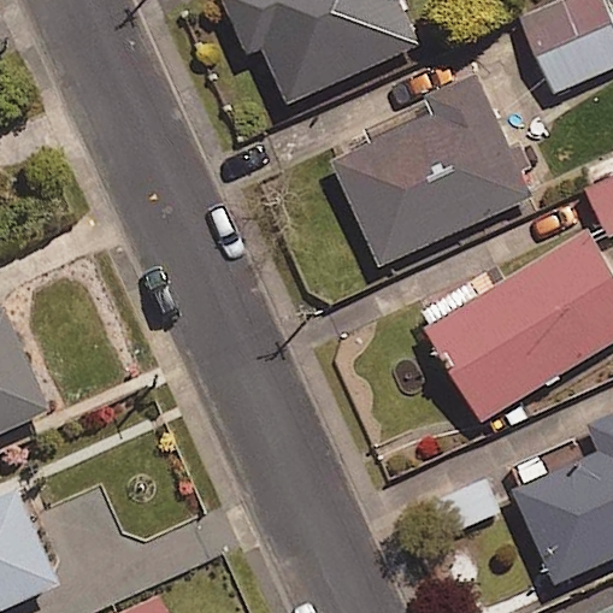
[(396,0),(219,0),(245,54),(260,48),(286,105),(418,46),(396,0)]
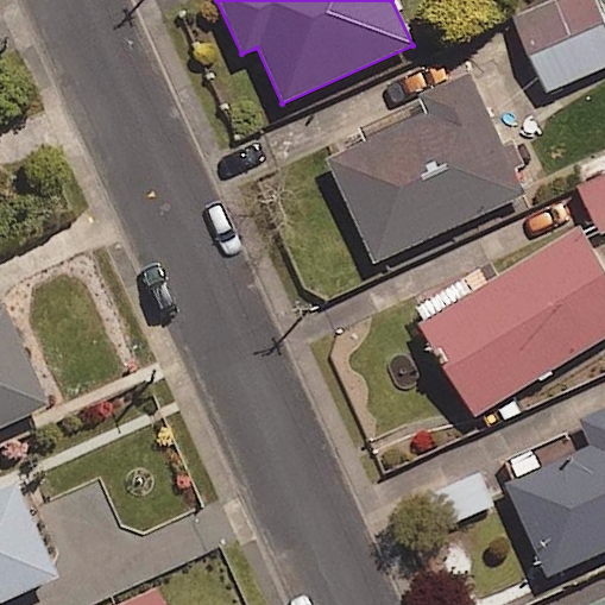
[(604,0),(590,0),(529,23),(555,92),(604,73),(604,0)]
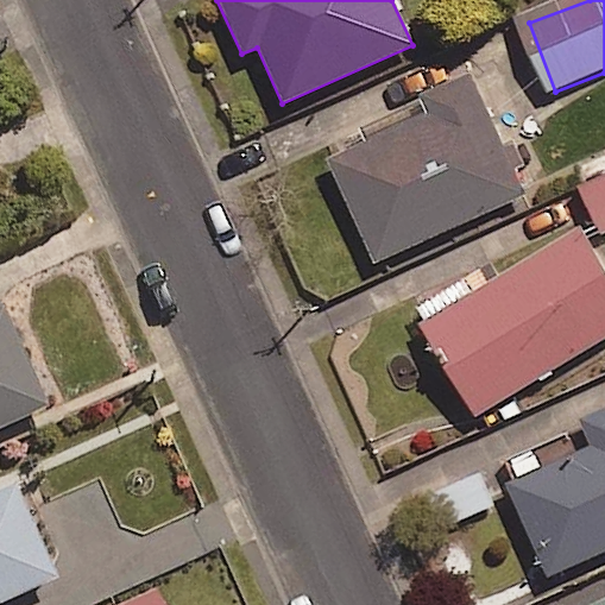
[(524,196),(470,74),(420,95),(428,113),(326,159),(373,264),(524,196)]
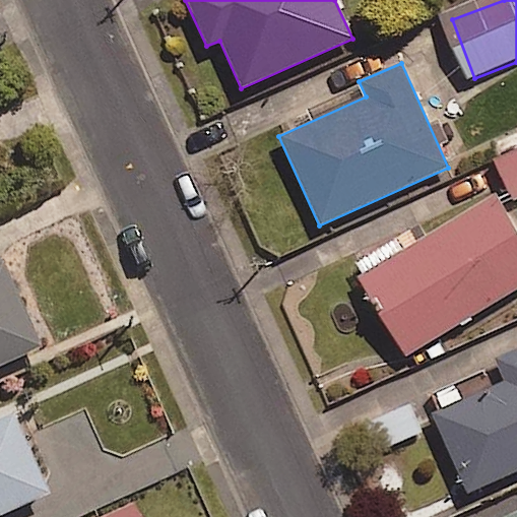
[(516,154),(504,160),(516,188),(516,154)]
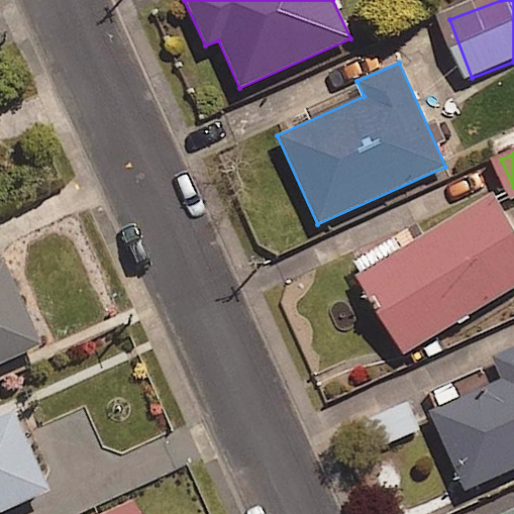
[(513,230),(492,194),(356,276),(404,353),(513,287),(513,230)]
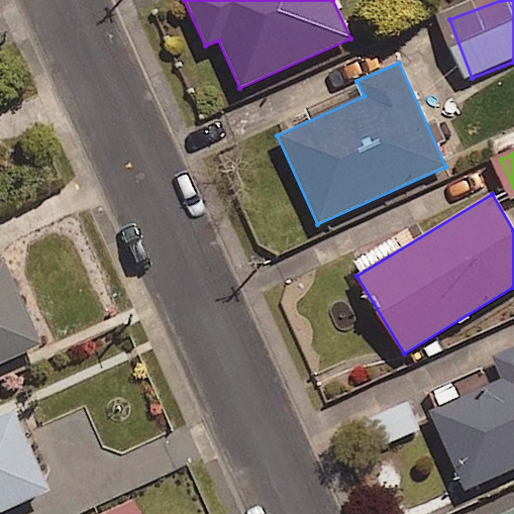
[(0,360),(40,341),(1,255),(0,255),(0,360)]
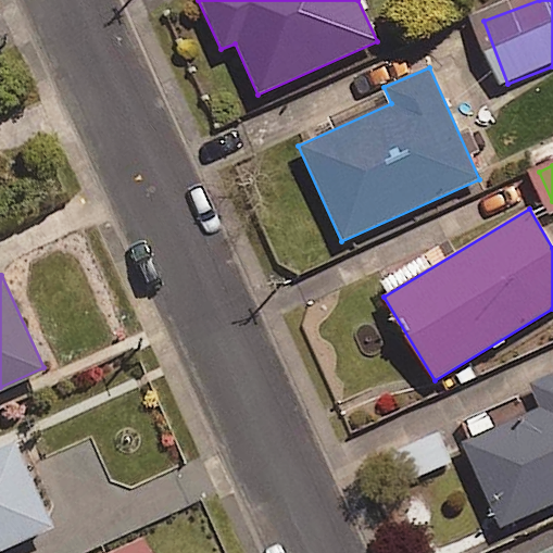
[(552,373),(529,385),(540,407),(461,442),(500,529),(552,504),(552,373)]
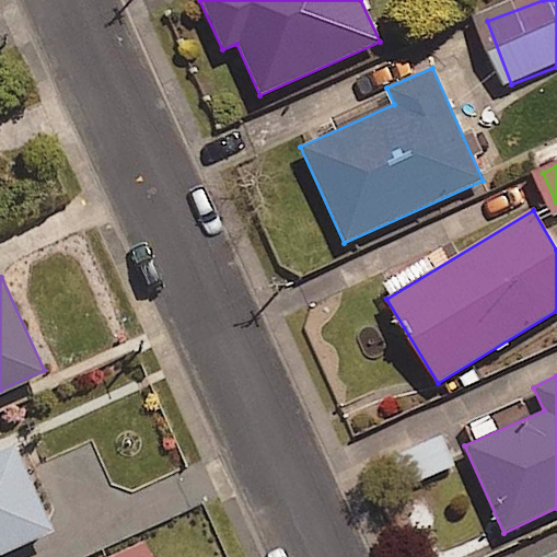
[(0,552),(53,529),(13,443),(0,449),(0,552)]
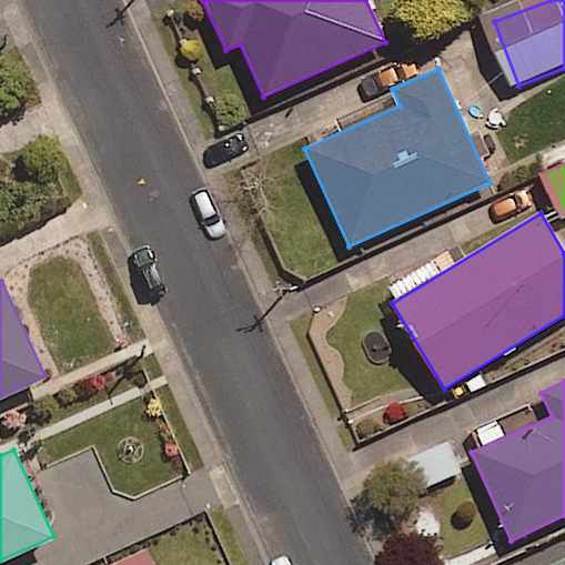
[(154,564),(145,546),(103,564),(154,564)]
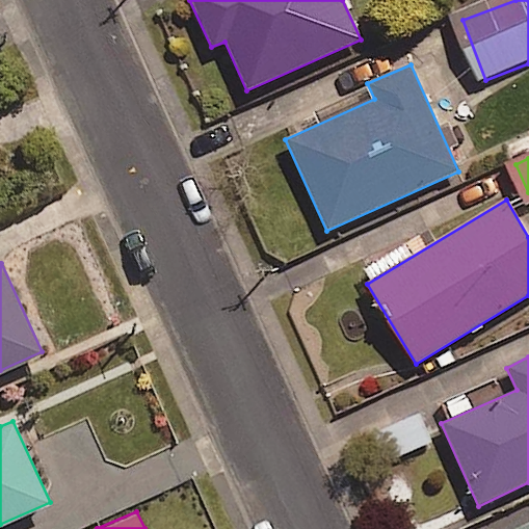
All buildings are outlined.
